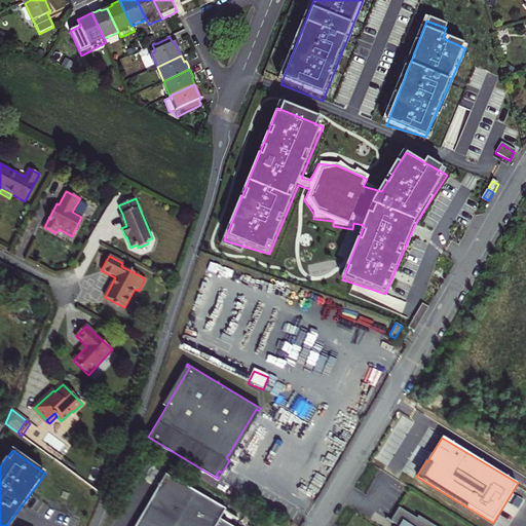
[(226,509),(166,474),(136,525),(234,525),(221,518),(226,509)]
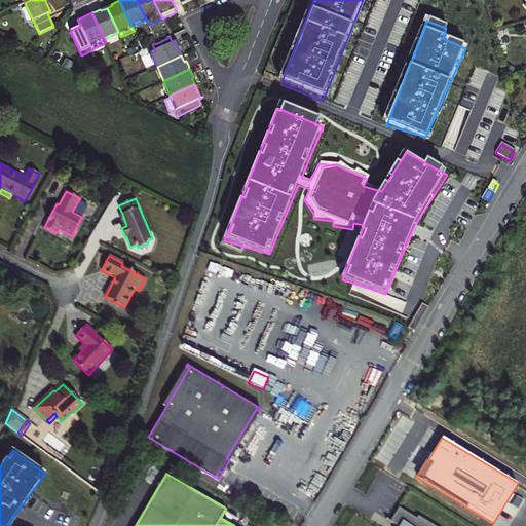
[(416,518),(399,508),(390,521),(398,525),(435,525),(418,516),(416,518)]
